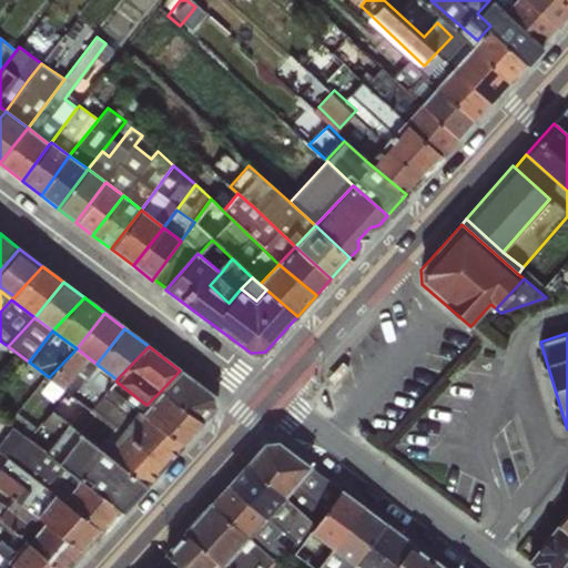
[(77,348),(49,377),(64,389),(67,392),(71,396),(97,364),(77,348)]
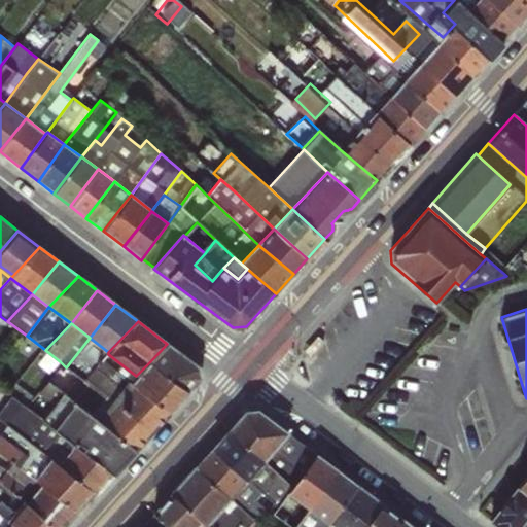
[(90,338),(66,367),(80,378),(84,381),(96,366),(108,354),(108,352),(90,338)]
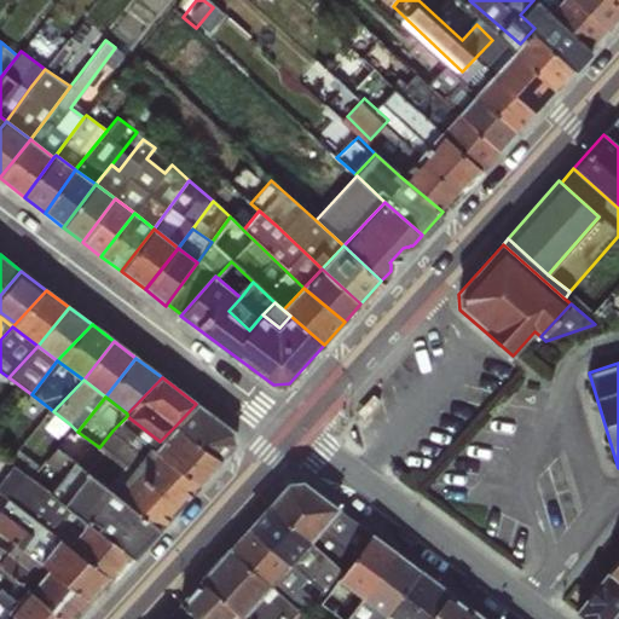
[(233,432),(196,404),(175,426),(221,461),(235,444),(233,432)]
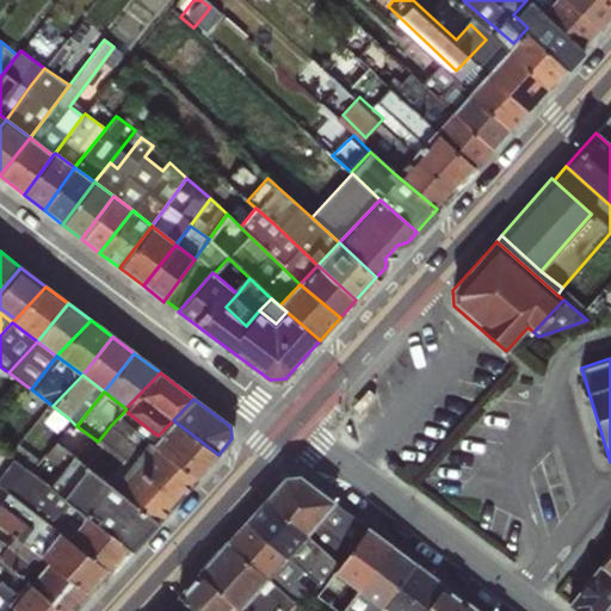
[(158,436),(125,411),(111,425),(98,442),(131,466),(148,442),(152,444),(158,436)]
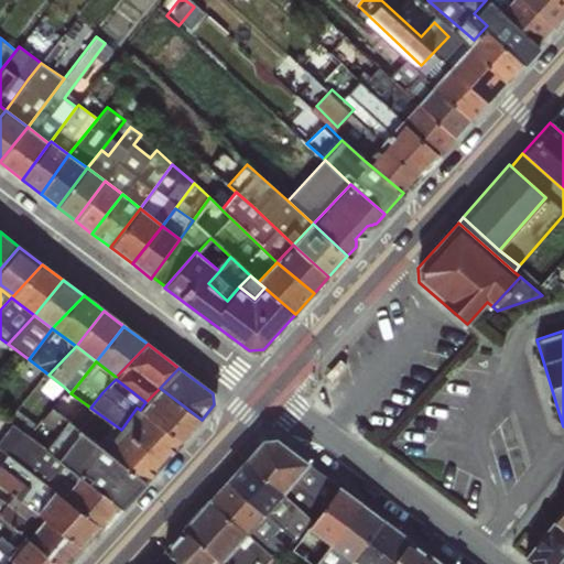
[(182,442),(202,420),(160,388),(145,402),(140,410),(182,442)]
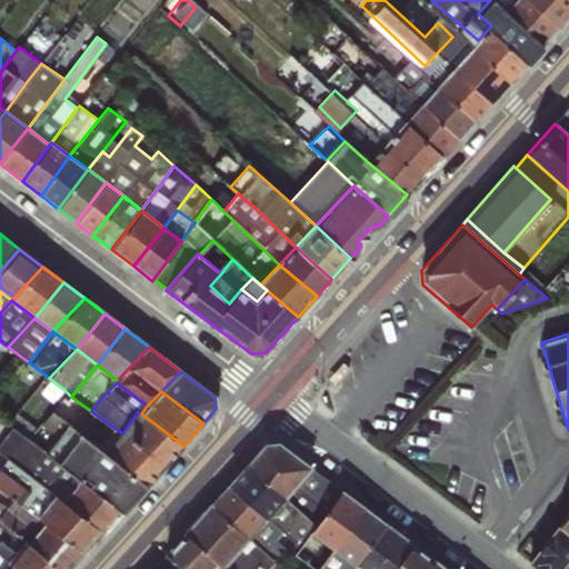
[(71,397),(67,392),(50,412),(63,422),(71,427),(87,408),(71,397)]
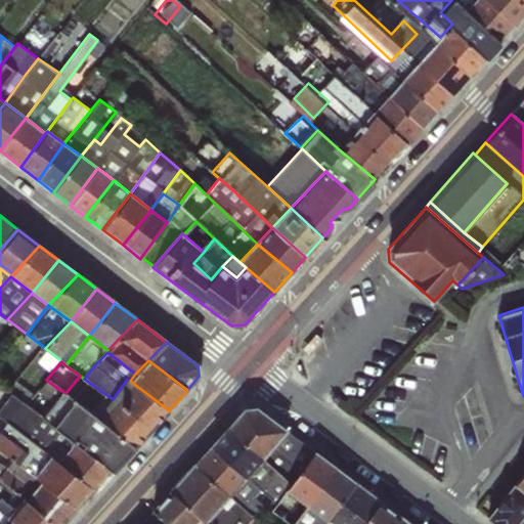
[(113,399),(84,379),(80,376),(66,393),(75,399),(98,419),(113,399)]
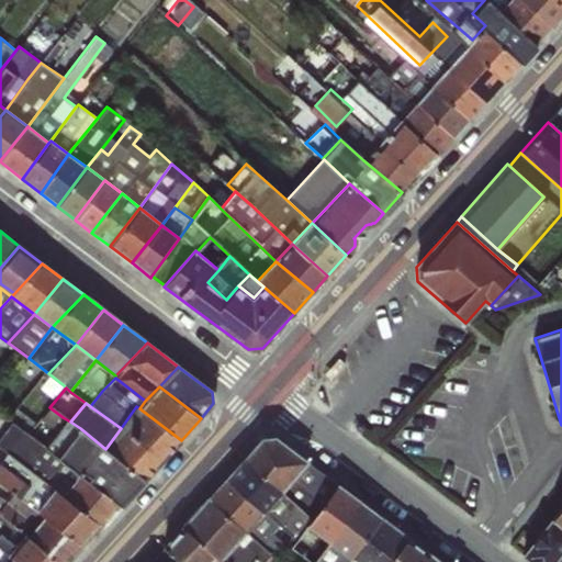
[(181,440),(139,408),(136,406),(121,428),(105,449),(147,479),(181,440)]
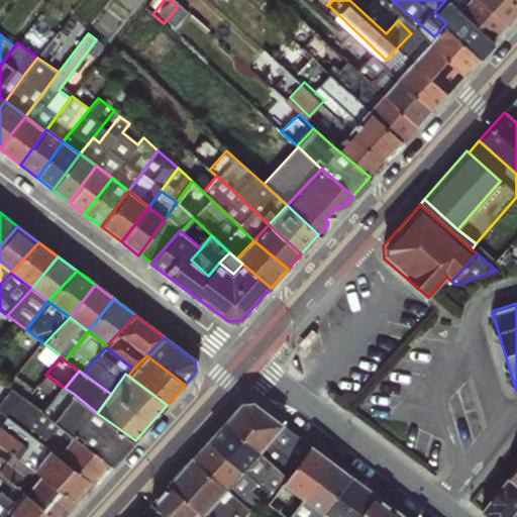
[(35,387),(54,402),(65,388),(58,384),(45,375),(35,387)]
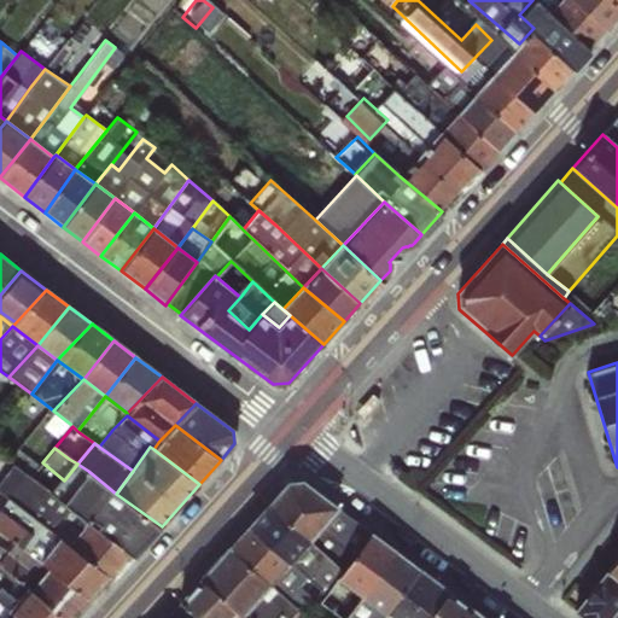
[(0,491),(7,499),(59,537),(70,544),(88,522),(63,502),(53,494),(13,464),(0,481),(0,491)]
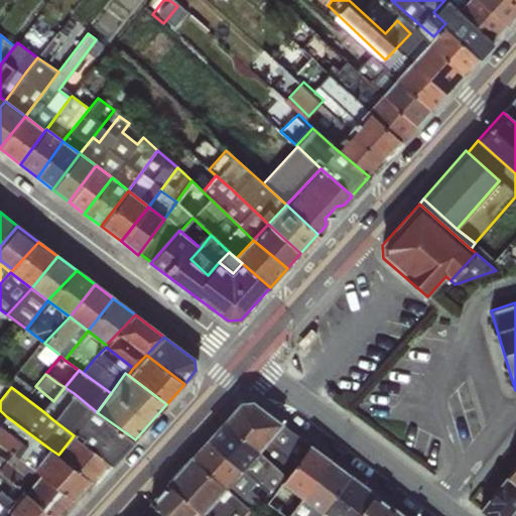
[(52,419),(74,393),(65,387),(53,401),(44,412),(52,419)]
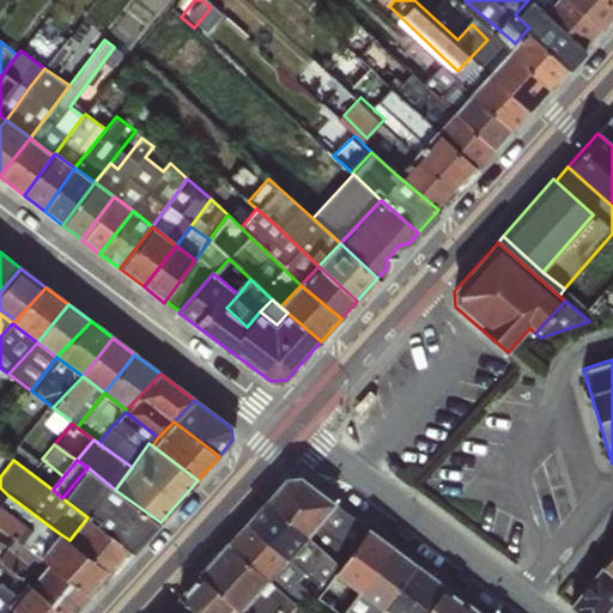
[(133,552),(161,522),(115,490),(87,467),(62,498),(87,517),(133,552)]
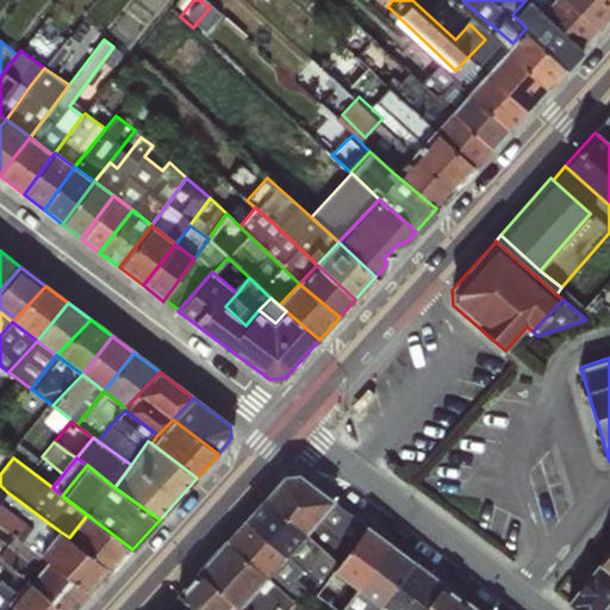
[(311,529),(335,503),(299,474),(284,477),(269,492),(311,529)]
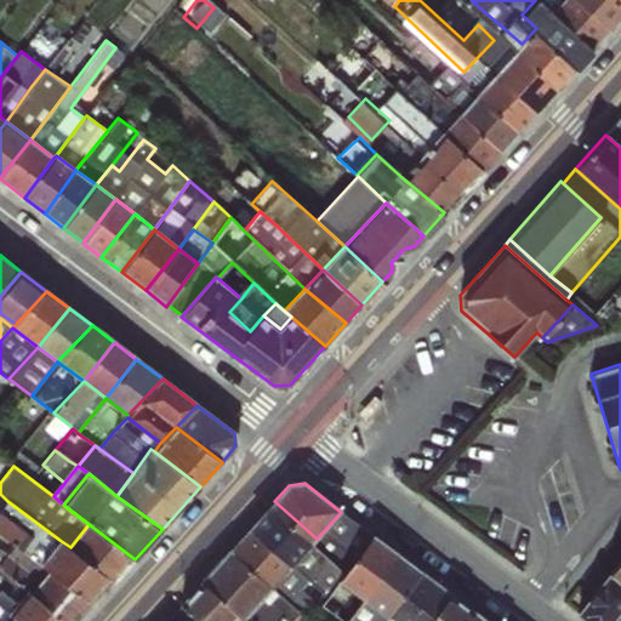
[(60,540),(7,501),(0,512),(0,533),(15,545),(41,564),(60,540)]
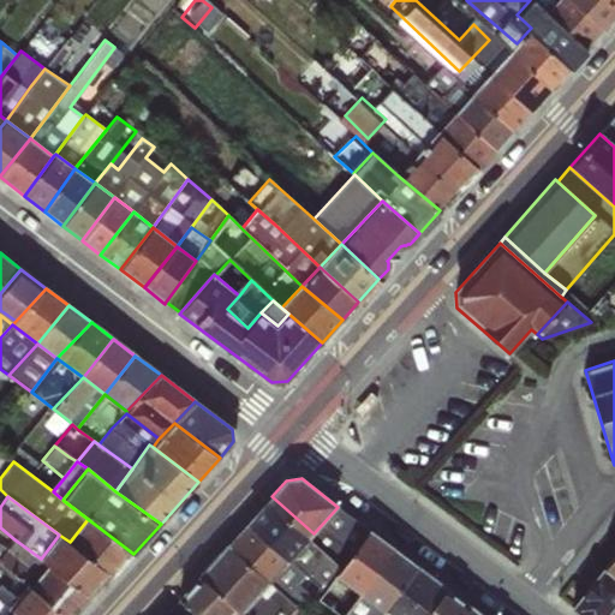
[(314,533),(272,496),(246,524),(291,561),(314,533)]
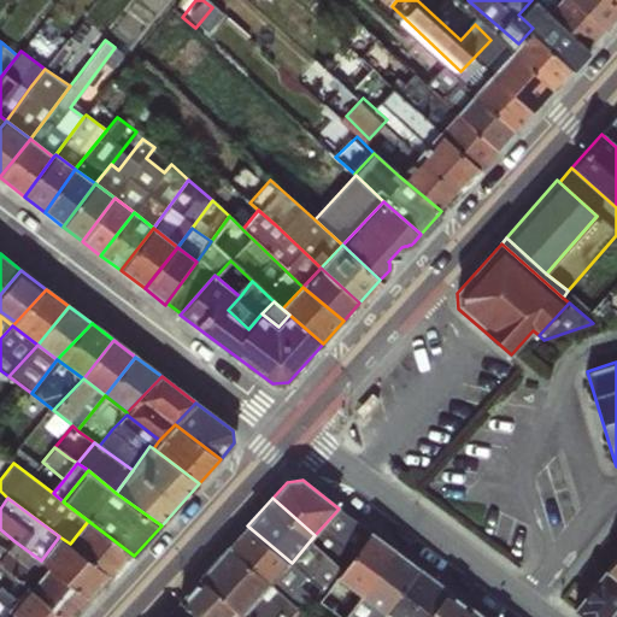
[(369,533),(339,509),(315,535),(344,568),(369,533)]
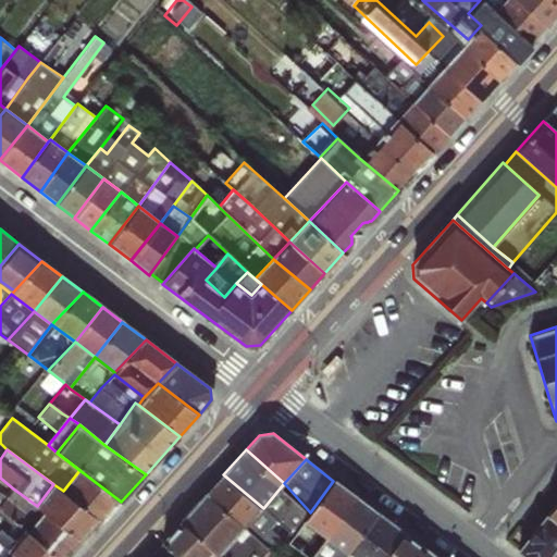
[(121,502),(79,470),(63,491),(102,521),(121,502)]
